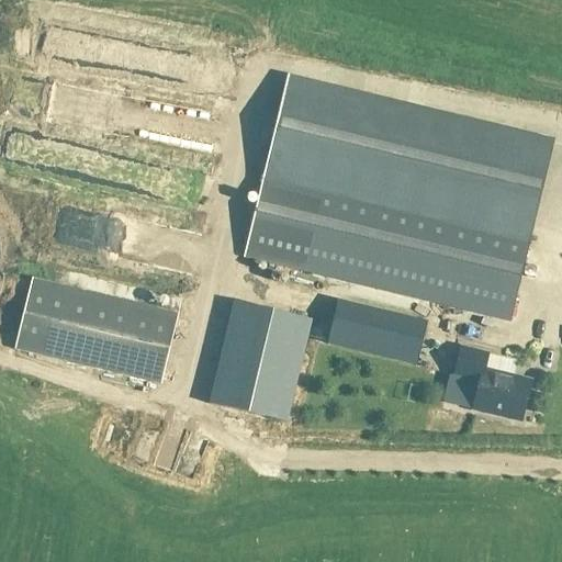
[(408,97),(413,70),(317,55),(311,101),(401,115),(404,97),(408,97)]
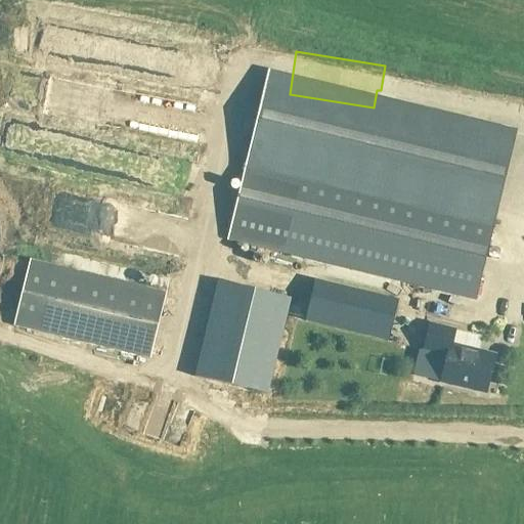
[(93,98),(92,78),(81,78),(82,99),(93,98)]
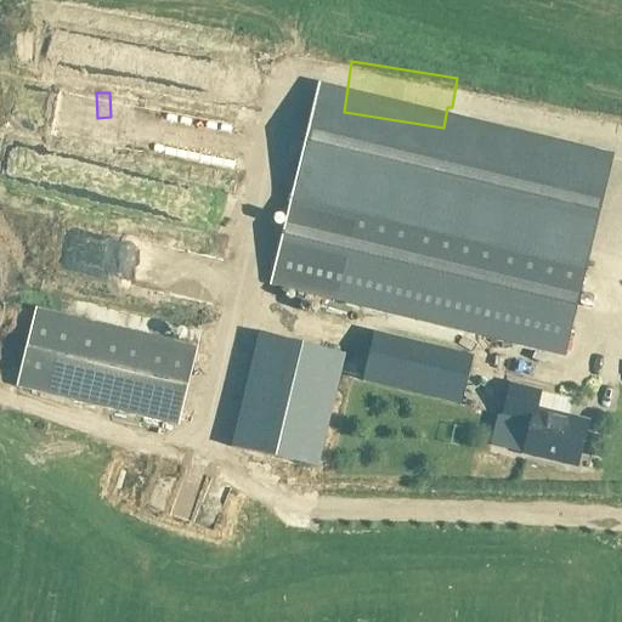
[(220,160),(219,143),(201,146),(203,163),(220,160)]
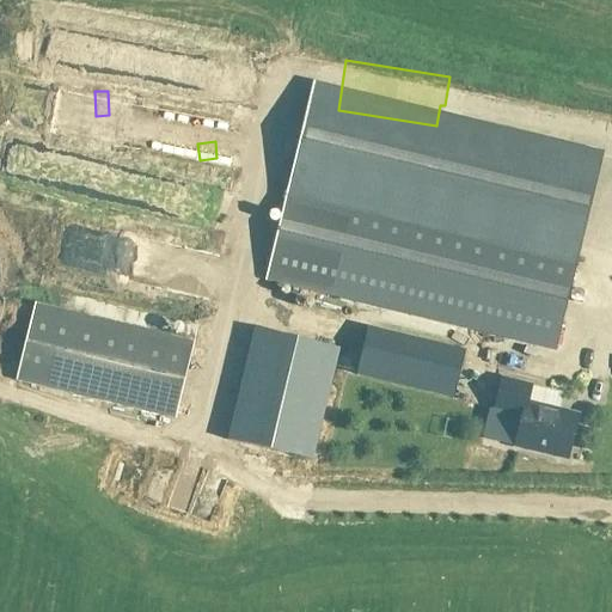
[(60,144),(56,164),(84,167),(87,148),(60,144)]
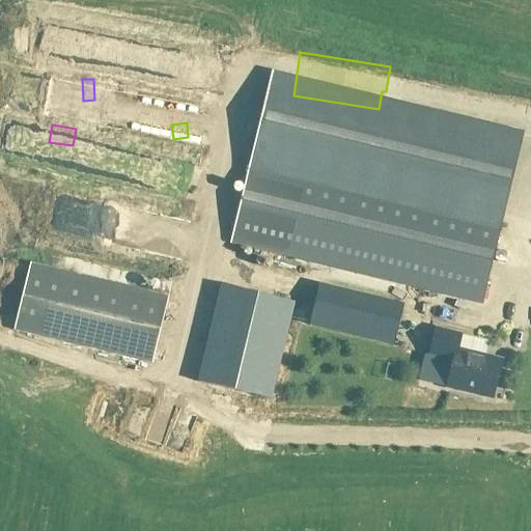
[(454,155),(525,172),(529,158),(520,156),(522,148),(460,133),(454,155)]
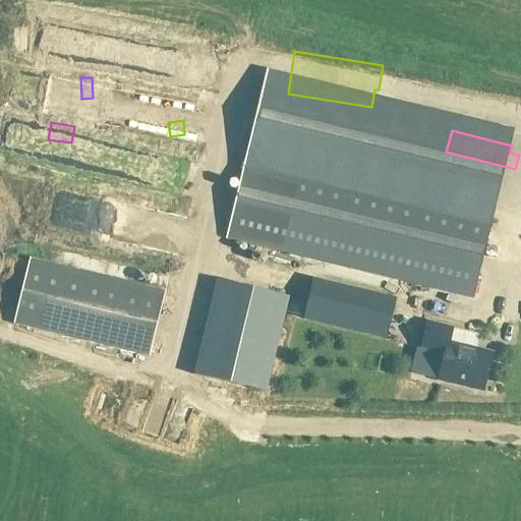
[(278,250),(471,298),(493,213),(299,166),(278,250)]
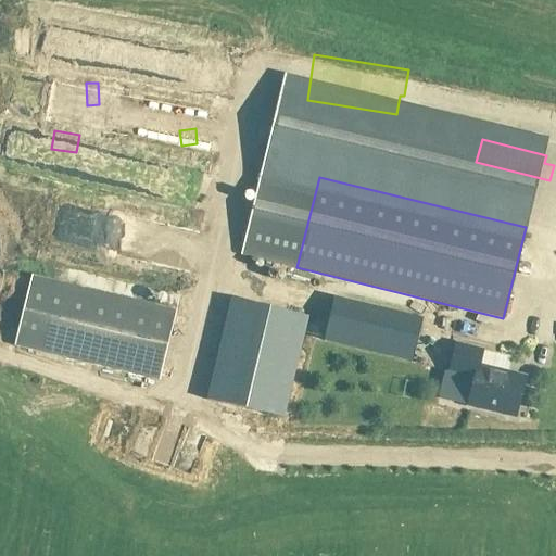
[(99,229),(99,193),(75,193),(75,229),(99,229)]
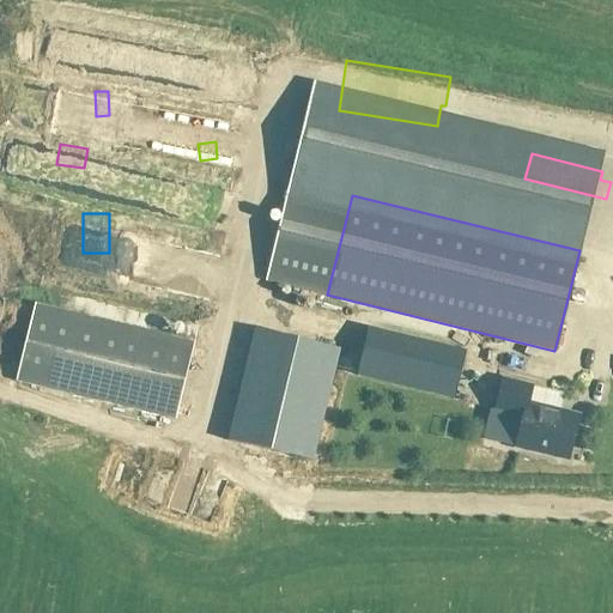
[(16,378),(174,417),(192,345),(34,307),(16,378)]
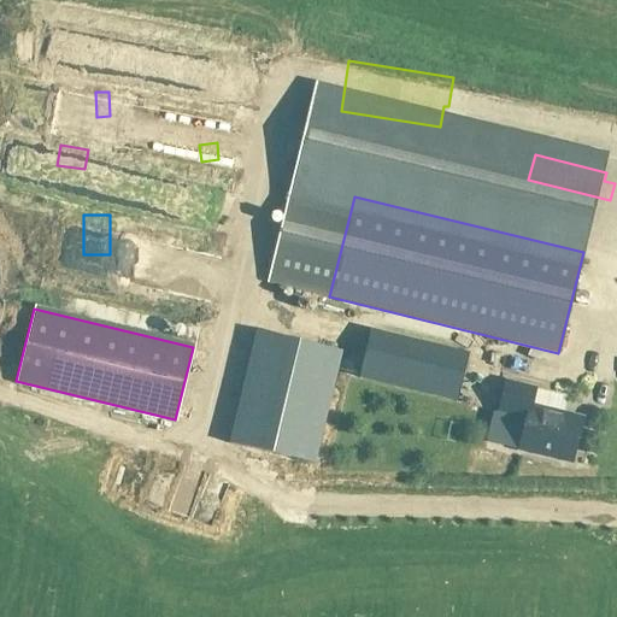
[(341,351),(256,330),(228,444),(313,464),(341,351)]
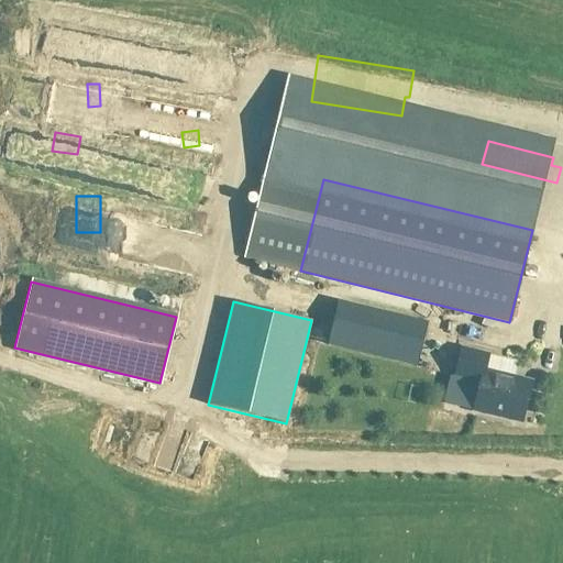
[(427,322),(337,301),(327,344),(416,365),(427,322)]
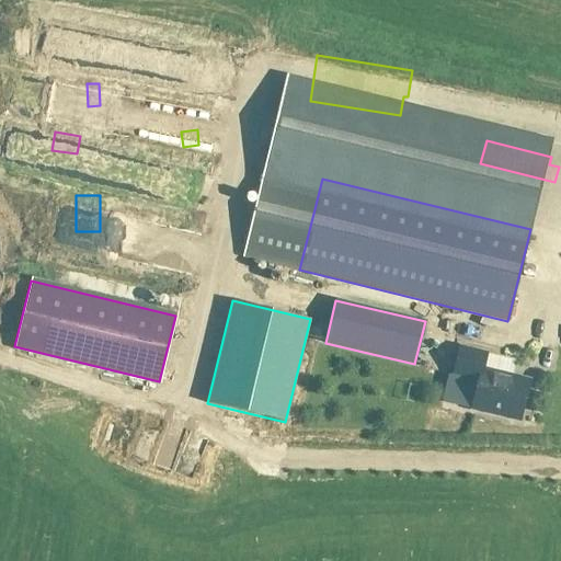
[(485,353),(459,346),(453,374),(478,380),(471,409),(519,420),(529,379),(482,368),(485,353)]
